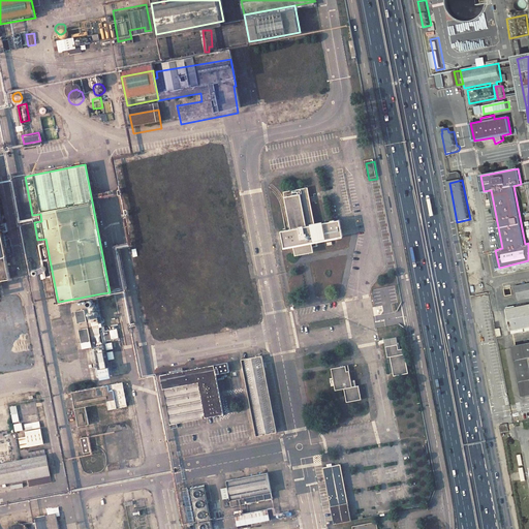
[(315,224),(308,187),(283,192),(290,229),(280,230),(284,248),(293,246),(296,256),(313,252),(311,242),(343,237),(340,220),(315,224)]
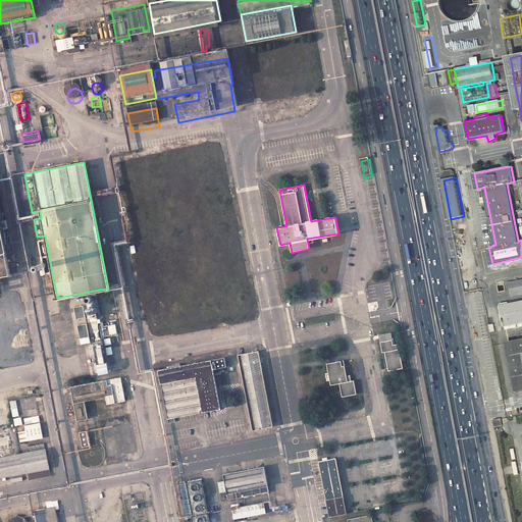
[(0,276),(12,274),(6,245),(8,244),(6,233),(10,233),(3,195),(0,195),(0,276)]
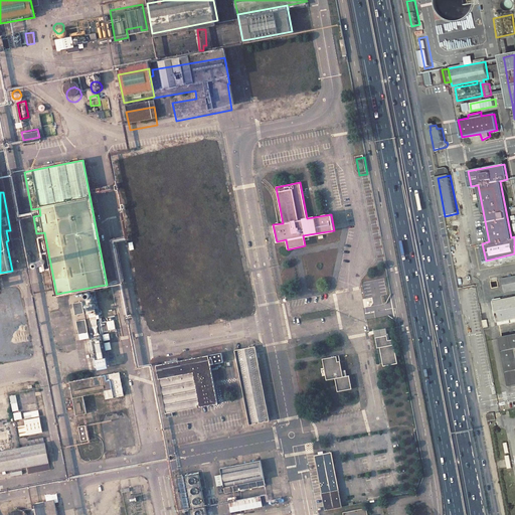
[(10,230),(6,230),(8,240),(10,250),(14,249),(10,230)]
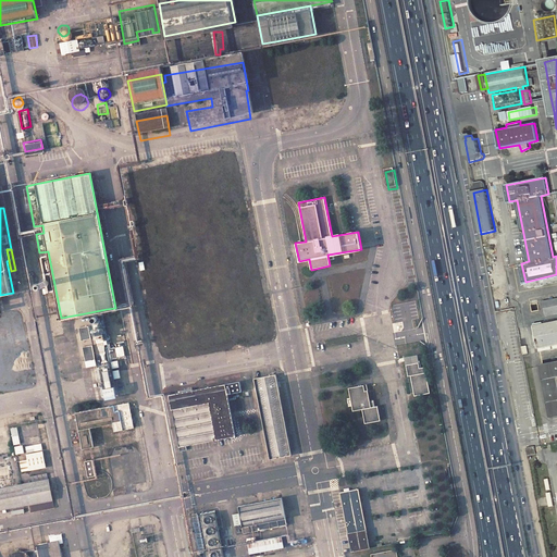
[(556,314),(556,300),(542,304),(544,318),(556,314)]
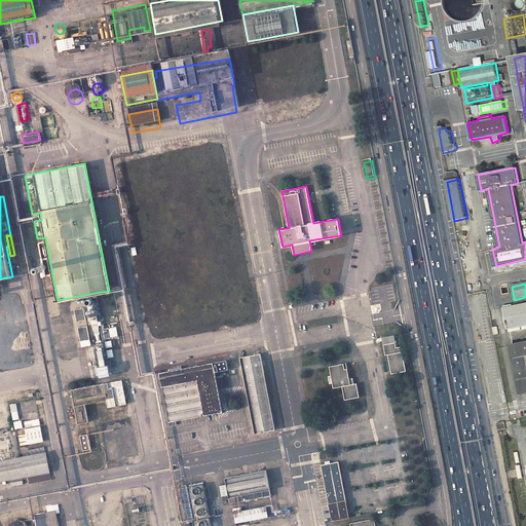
[(101,292),(80,296),(82,306),(84,318),(86,325),(89,343),(96,374),(116,370),(109,336),(108,328),(101,292)]
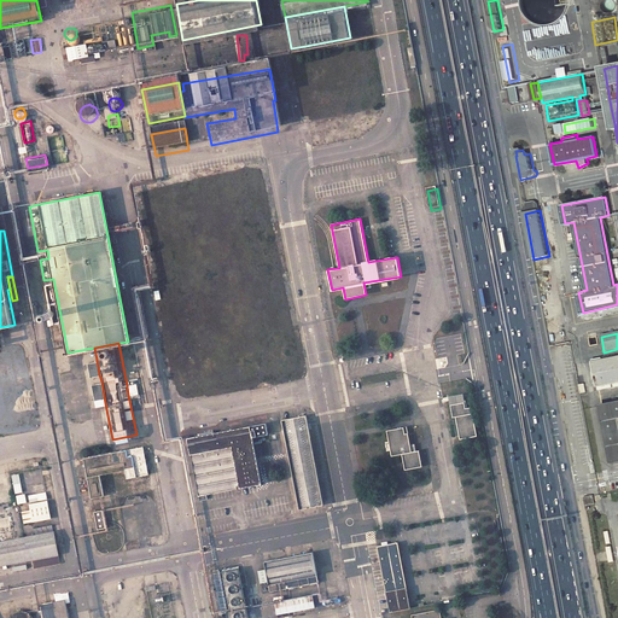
[(595,389),(617,384),(617,359),(590,365),(595,389)]
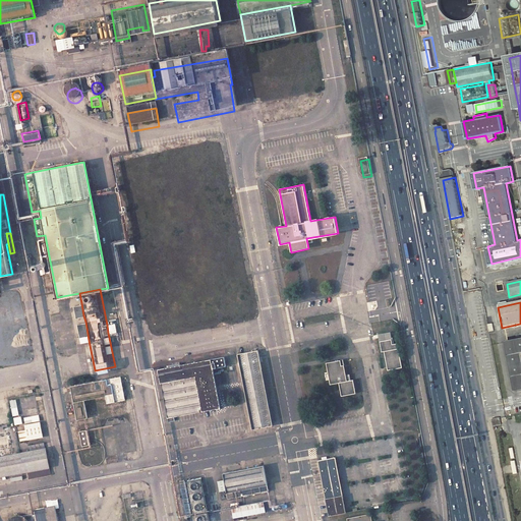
[(81,303),(72,305),(74,317),(83,315),(81,303)]
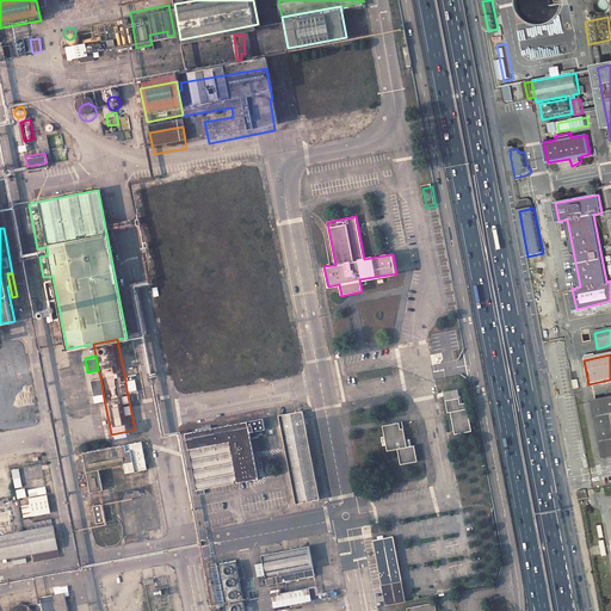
[(100,377),(90,380),(93,401),(104,399),(100,377)]
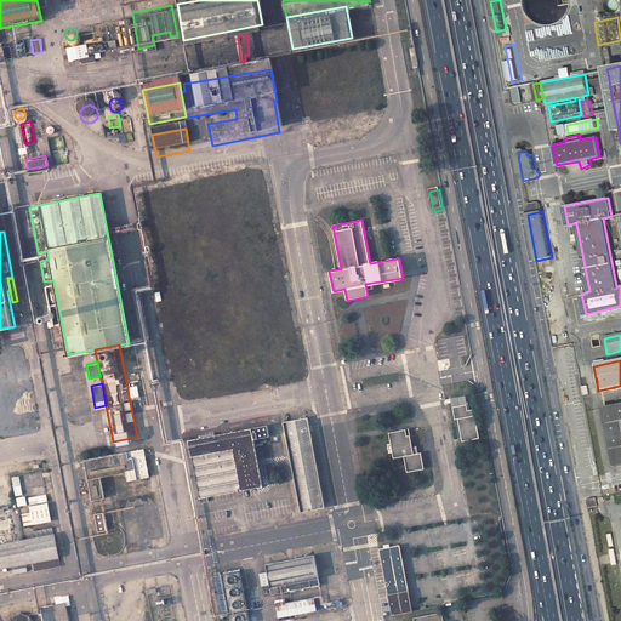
[(136,385),(127,387),(129,397),(137,396),(136,385)]
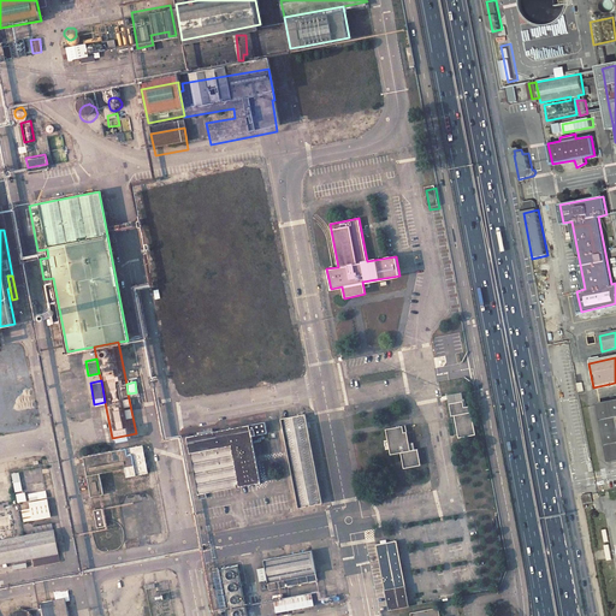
[(451,407),(465,404),(463,396),(450,398),(451,407)]
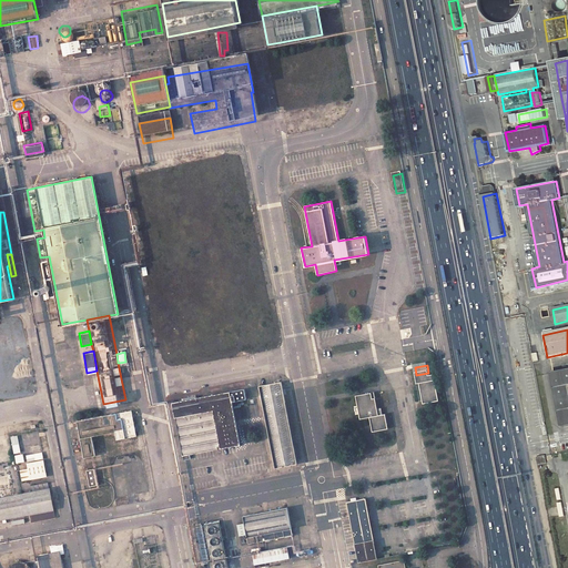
[(567,371),(550,375),(560,428),(567,426),(567,371)]
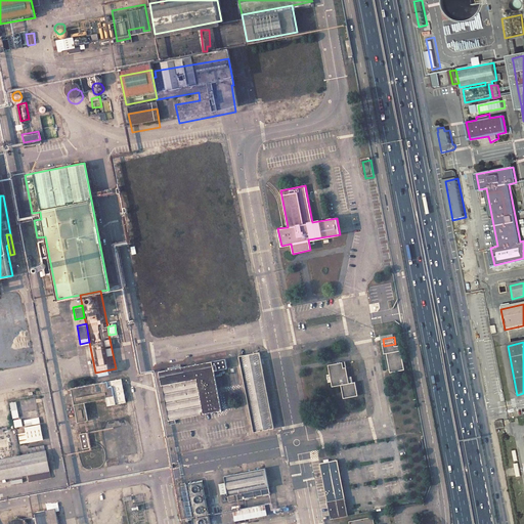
[(389,355),(393,375),(406,372),(402,347),(396,348),(395,344),(384,346),(386,356),(389,355)]
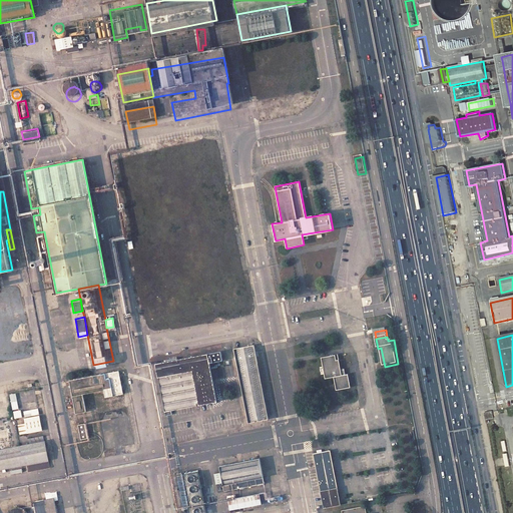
[(236,349),(251,423),(270,419),(255,345),(236,349)]
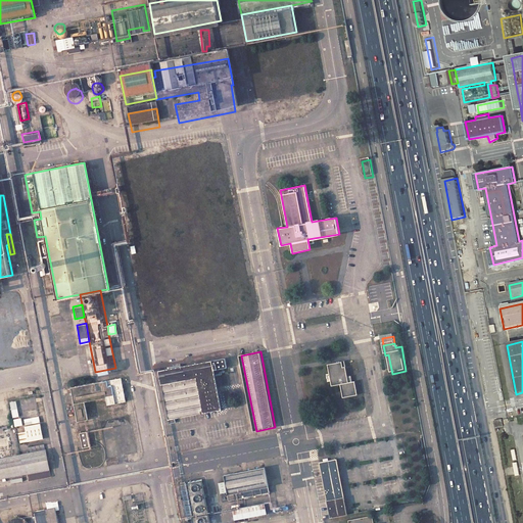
[(210,361),(158,371),(169,420),(170,425),(177,423),(176,418),(221,410),(210,361)]
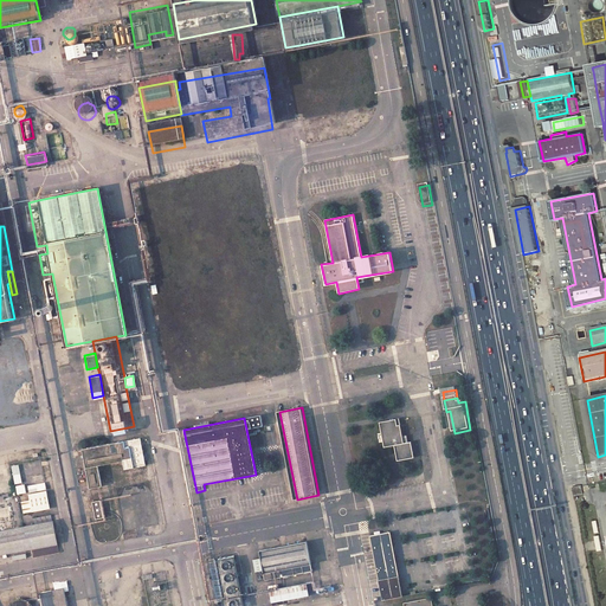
[(398,420),(380,424),(386,449),(395,447),(399,463),(416,459),(412,444),(406,445),(403,427),(399,427),(398,420)]
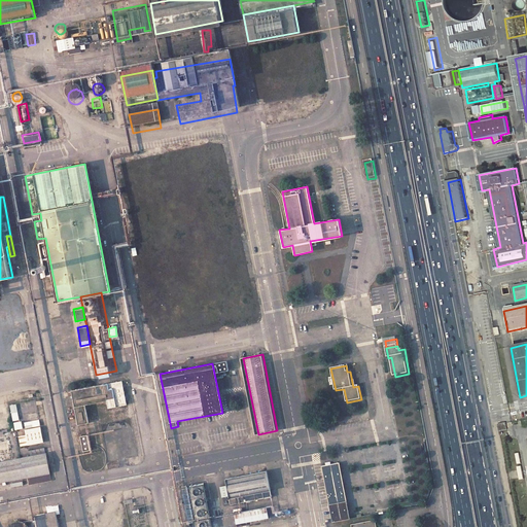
[(123,380),(72,389),(78,424),(89,422),(85,402),(106,398),(108,407),(127,403),(123,380)]
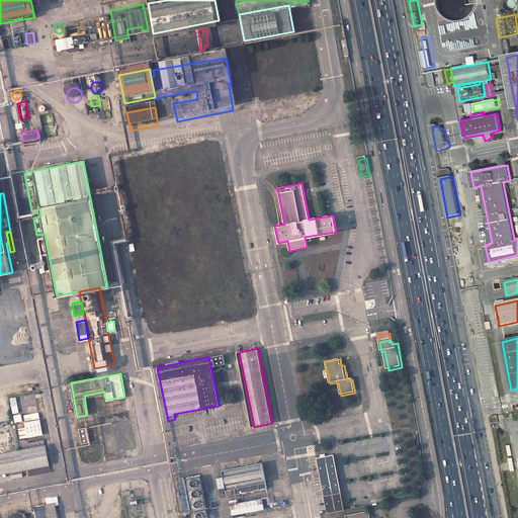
[(492,425),(501,423),(499,415),(490,417),(492,425)]
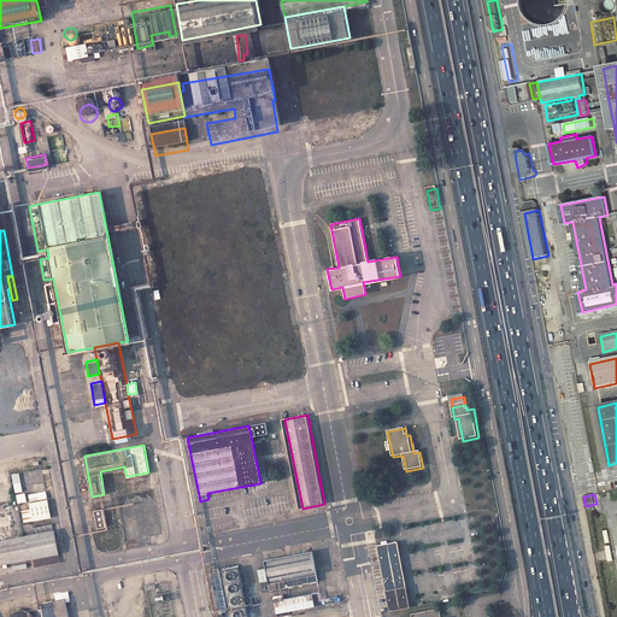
[(48,497),(30,500),(34,518),(52,515),(48,497)]
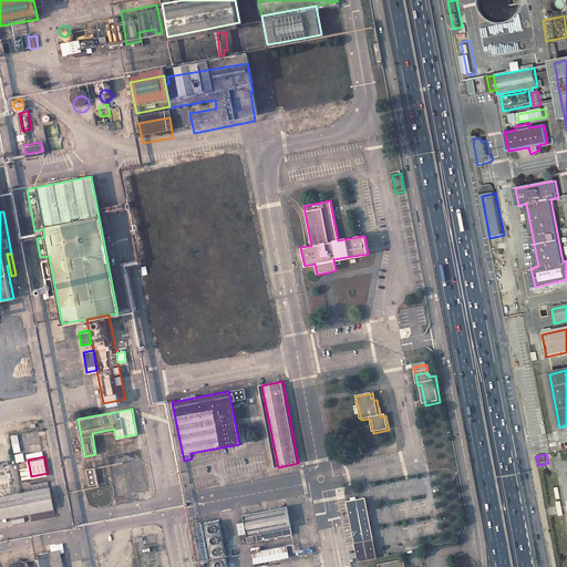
[(88,470),(90,485),(98,483),(94,467),(88,470)]
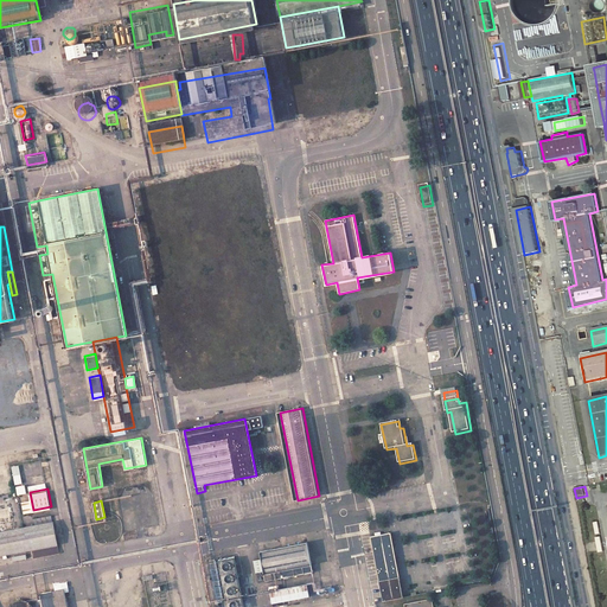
[(0,554),(58,542),(53,519),(0,529),(0,554)]
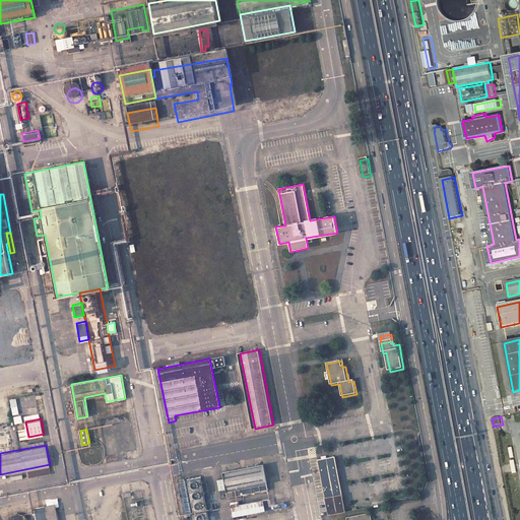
[(320,461),(326,496),(342,493),(335,458),(320,461)]
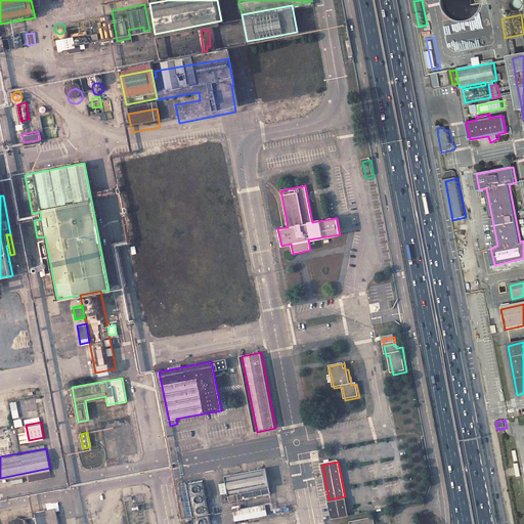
[(232,501),(273,493),(268,468),(227,476),(232,501)]
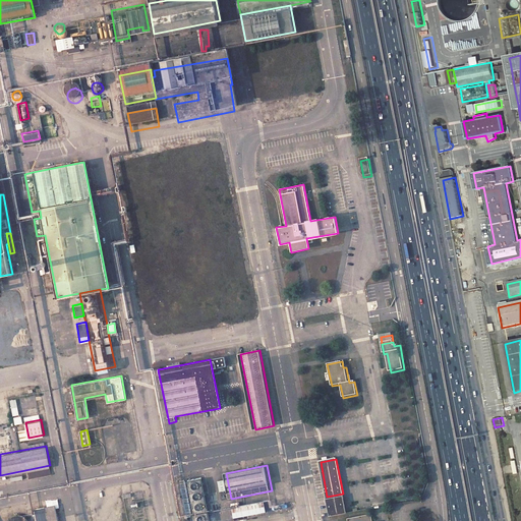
[(184,482),(190,516),(196,514),(197,520),(213,520),(205,477),(190,480),(184,482)]
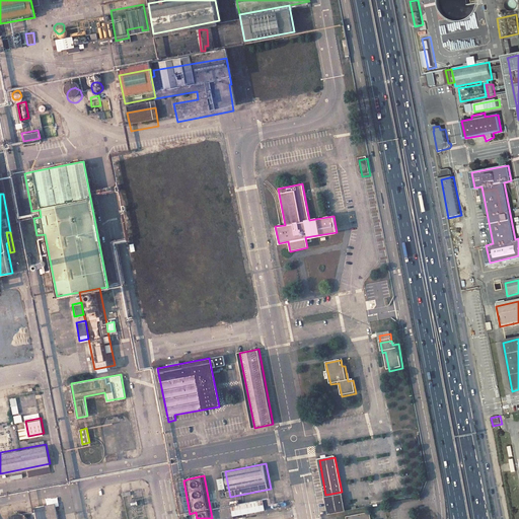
[(329,515),(345,512),(342,492),(325,495),(329,515)]
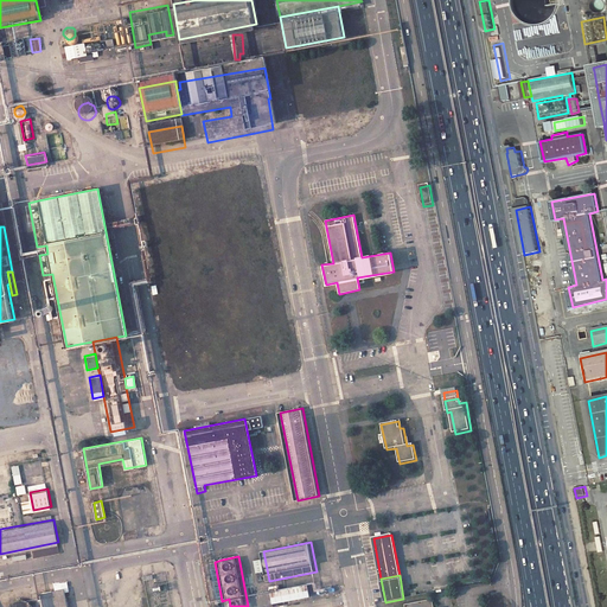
[(308,586),(286,590),(282,592),(282,588),(272,589),(274,605),(288,601),(311,598),(308,586)]
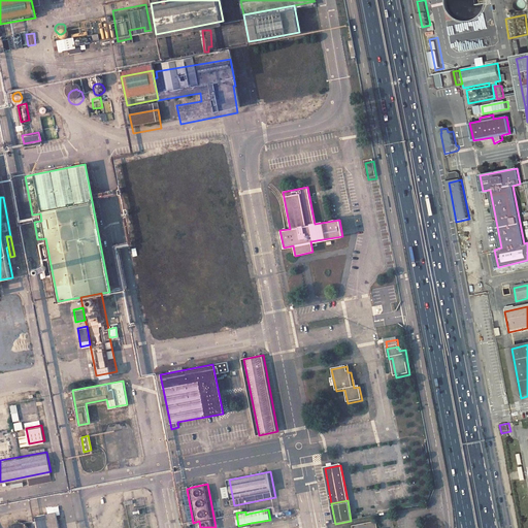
[(36,527),(58,527),(56,515),(35,519),(36,527)]
